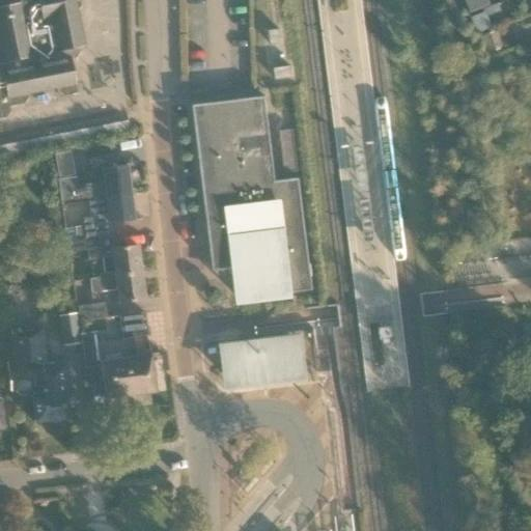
[(0,0),(0,119),(4,119),(8,113),(7,108),(22,106),(26,100),(25,94),(54,89),(55,93),(60,98),(76,94),(68,61),(74,59),(77,53),(77,49),(82,48),(76,11),(79,5),(78,0),(0,0)]
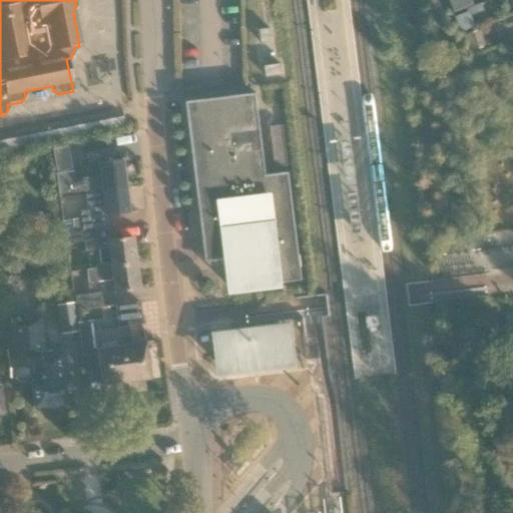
[(461,16),(466,30),(477,26),(472,12),(461,16)]
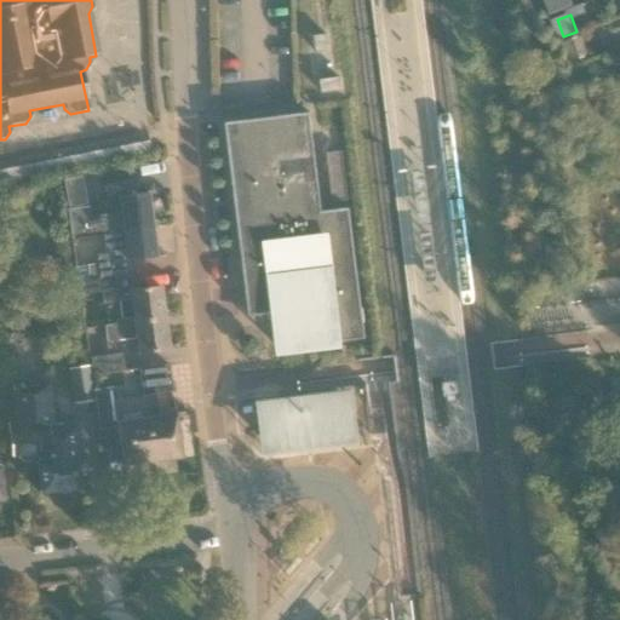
[(329,51),(326,34),(314,36),(316,53),(329,51)]
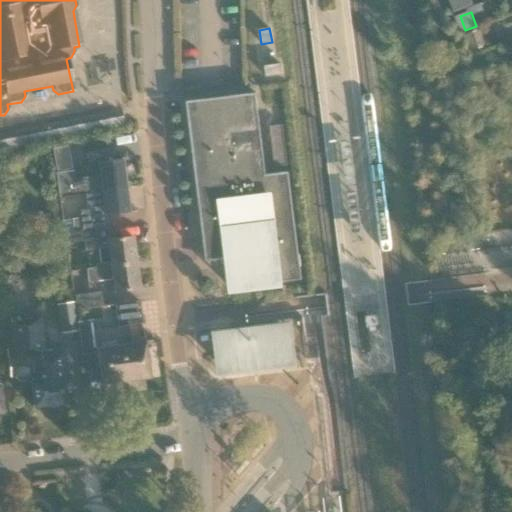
[(486,46),(480,29),(464,34),(470,51),(486,46)]
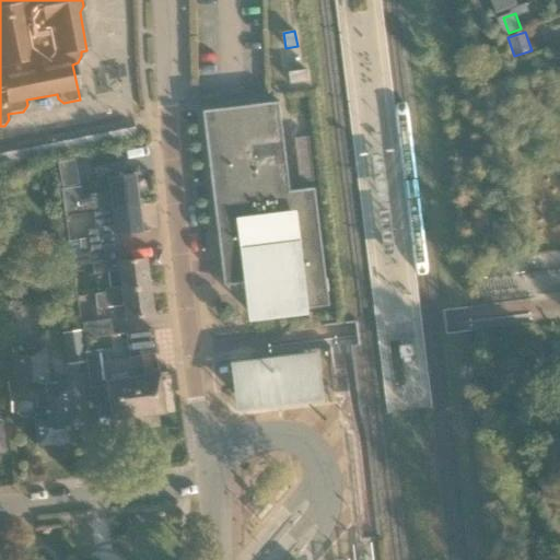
[(291,84),(308,82),(306,70),(289,72),(291,84)]
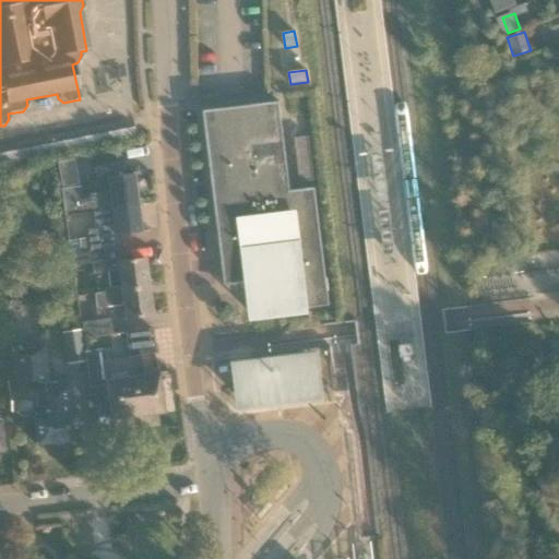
[(290,192),(281,104),(204,111),(224,286),(226,285),(226,284),(248,282),(251,316),(329,307),(316,190),(290,192)]
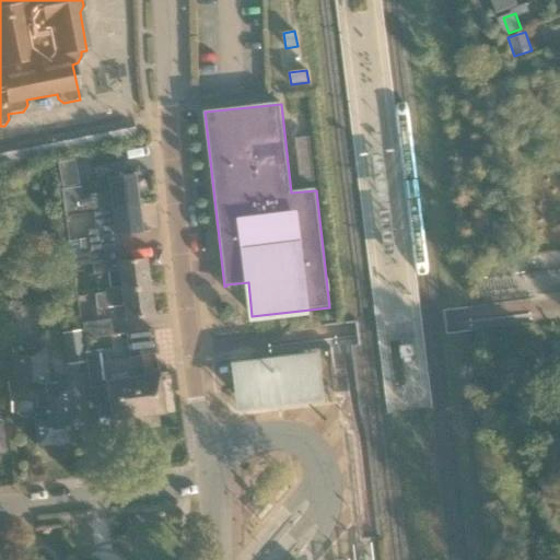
[(314,182),(308,137),(295,139),(300,183),(314,182)]
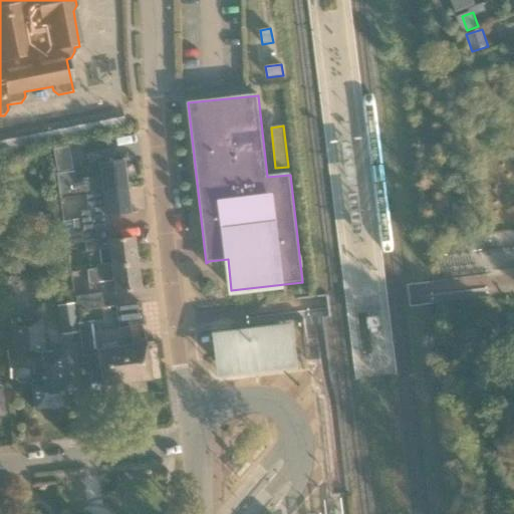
[(111,159),(108,148),(85,153),(88,165),(111,159)]
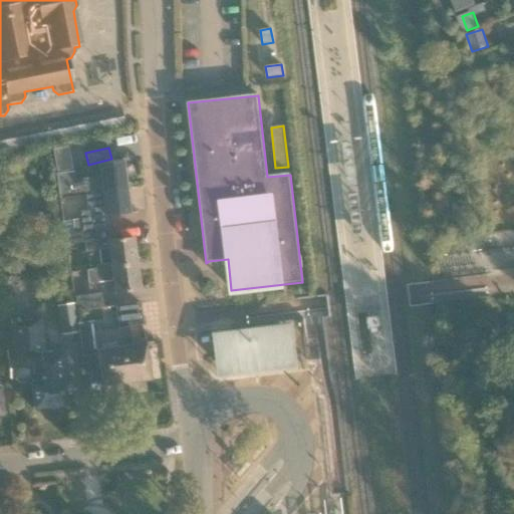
[(83,192),(83,196),(102,194),(101,190),(125,186),(121,160),(98,164),(100,176),(73,180),(72,172),(55,174),(58,195),(83,192)]
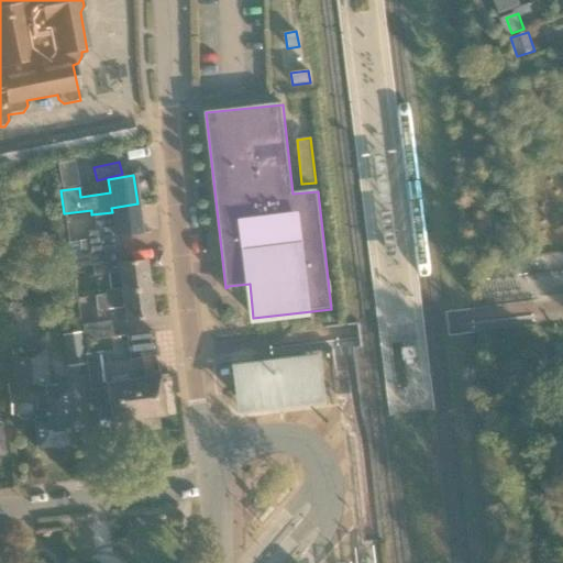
[(90,253),(90,255),(118,251),(117,242),(117,236),(142,233),(138,203),(111,208),(112,212),(91,214),(94,229),(86,230),(88,240),(66,242),(68,255),(90,253)]
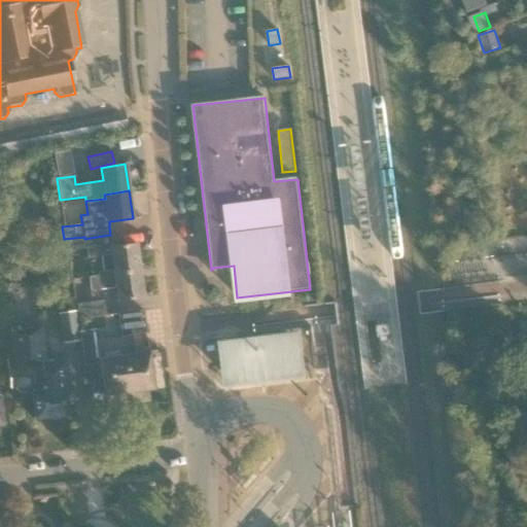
[(101,256),(102,271),(103,272),(114,270),(115,275),(140,271),(136,242),(111,246),(111,243),(110,235),(84,239),(86,258),(101,256)]
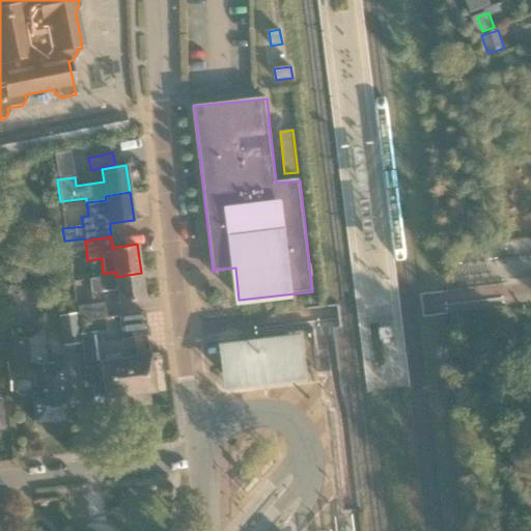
[(104,274),(103,273),(98,274),(98,277),(88,279),(90,292),(117,288),(119,303),(144,300),(141,273),(116,277),(115,272),(104,274)]
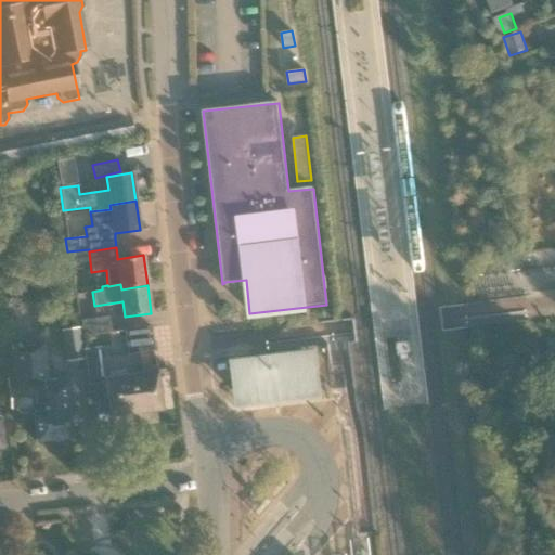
[(81,335),(106,332),(104,320),(80,323),(81,335)]
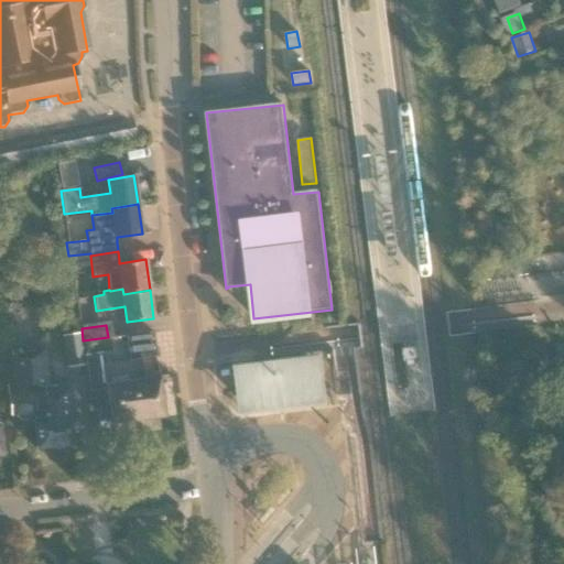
[(80,332),(62,335),(66,367),(86,364),(80,332)]
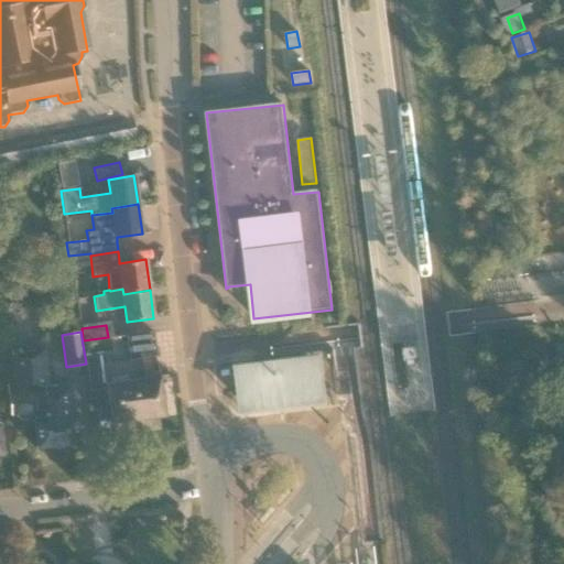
[(131,380),(137,422),(165,418),(159,376),(142,378),(140,358),(156,356),(153,332),(126,335),(131,380)]
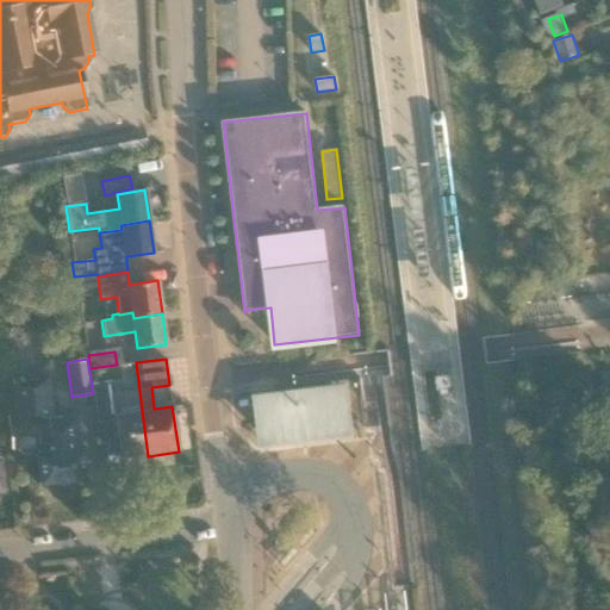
[(22,381),(20,377),(12,378),(17,417),(10,417),(11,424),(8,425),(11,449),(36,447),(41,487),(87,481),(82,447),(79,448),(75,416),(53,419),(47,379),(22,381)]
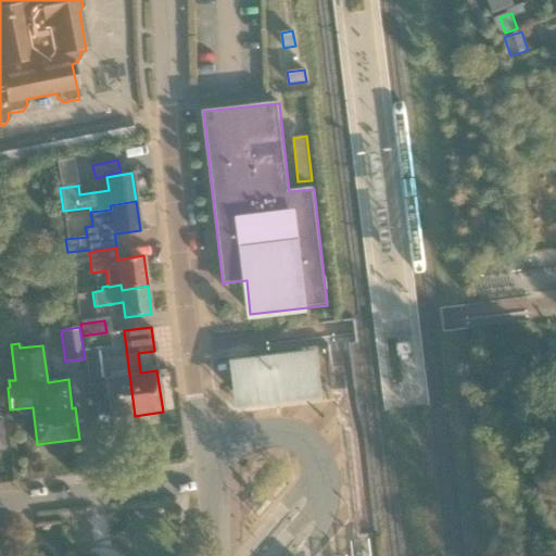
[(307,355),(242,375),(245,404),(311,384),(307,355)]
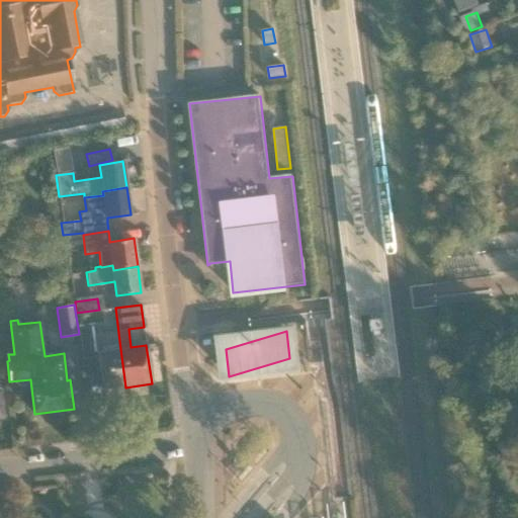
[(125,387),(120,349),(96,352),(101,391),(125,387)]
